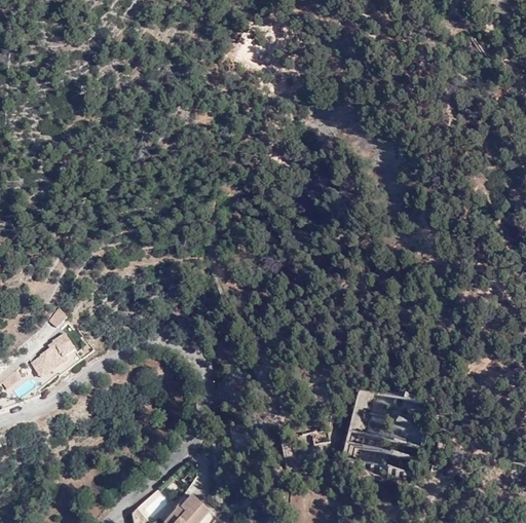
[(61,307),(60,305),(51,316),(61,307)]
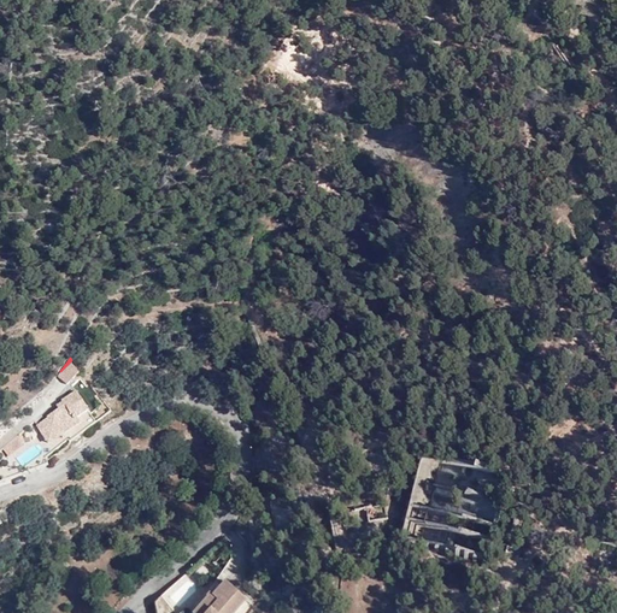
[(71,360),(60,371),(69,381),(80,371),(71,360)]
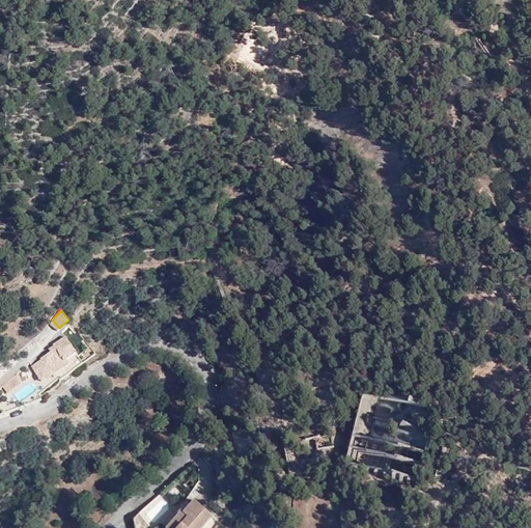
[(32,364),(36,369),(39,367),(56,371),(70,363),(66,358),(77,353),(66,336),(54,344),(55,345),(50,349),(51,351),(42,357),(43,358),(32,364)]
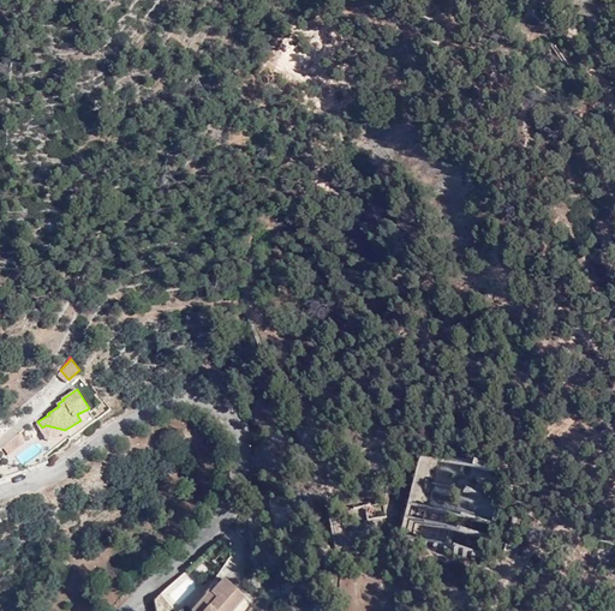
[(46,425),(42,427),(49,439),(65,430),(46,425)]
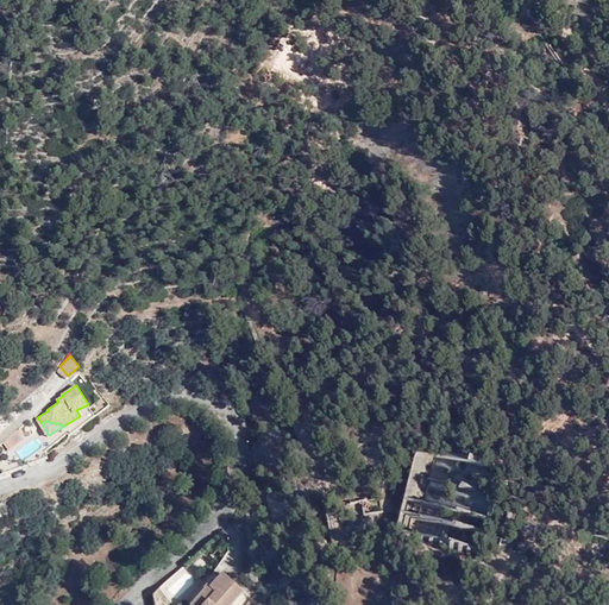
[(23,423),(2,440),(10,447),(29,432),(23,423)]
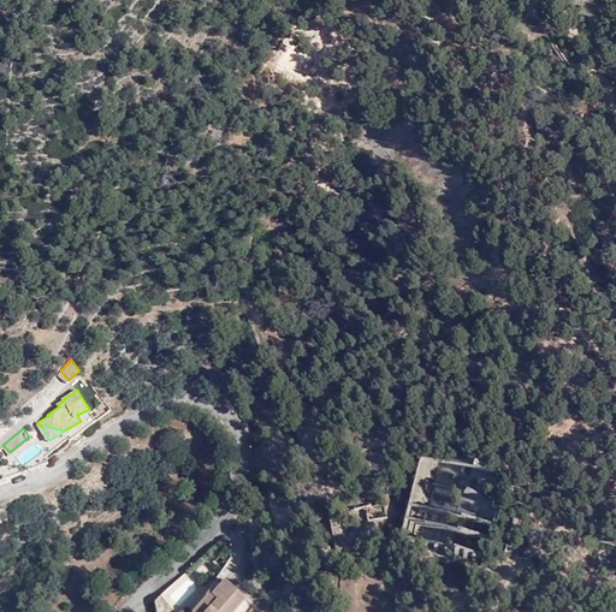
[(418,455),(400,536),(481,554),(489,518),(485,518),(492,489),(479,486),(484,465),(443,457),(439,474),(446,475),(445,480),(430,476),(434,458),(418,455)]
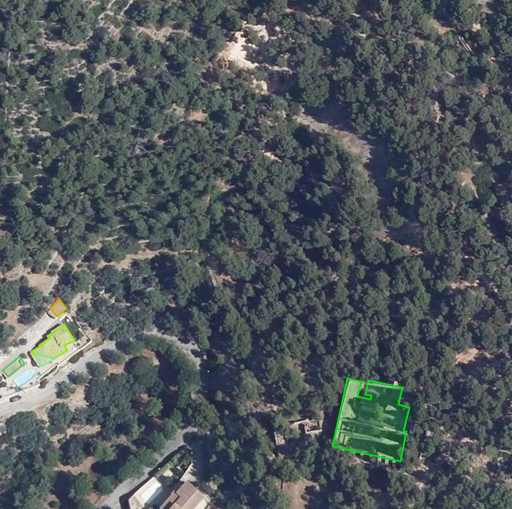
[(189,508),(204,493),(187,479),(177,491),(175,490),(160,507),(162,508),(189,508)]
